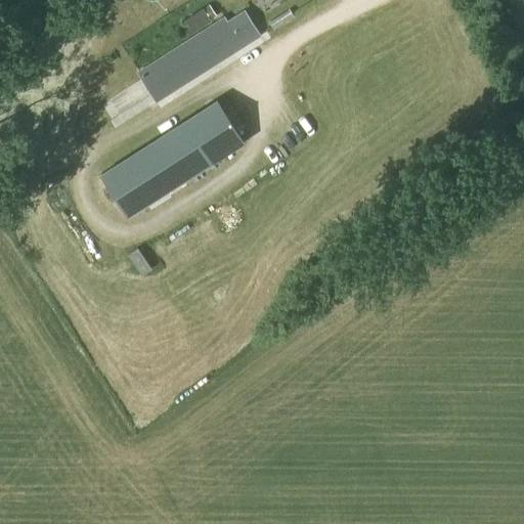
[(156,102),(242,47),(223,18),(137,73),(156,102)]
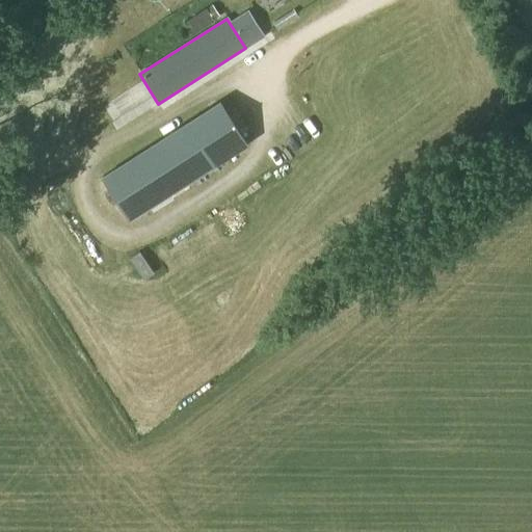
[(219,102),(101,177),(128,221),(247,145),(219,102)]
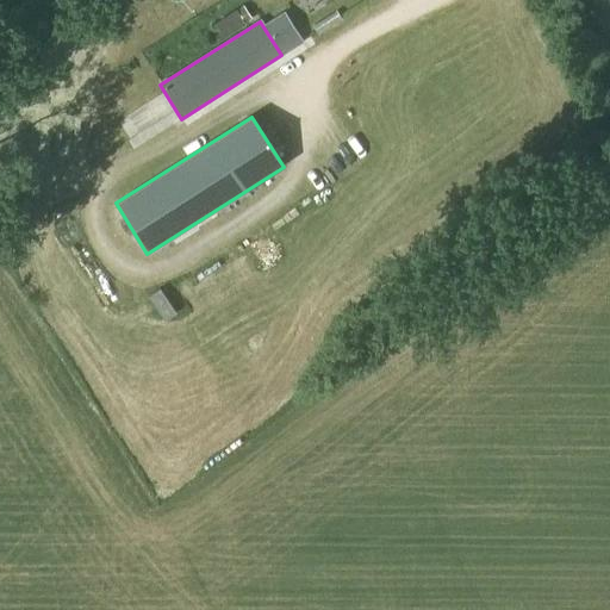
[(122,217),(110,224),(125,249),(137,242),(122,217)]
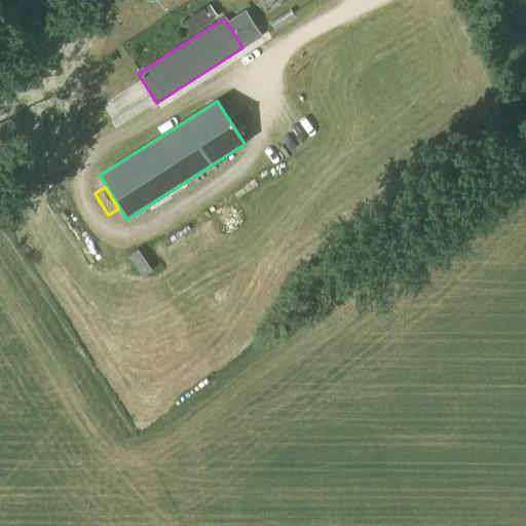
[(151,271),(137,250),(127,256),(141,277),(151,271)]
